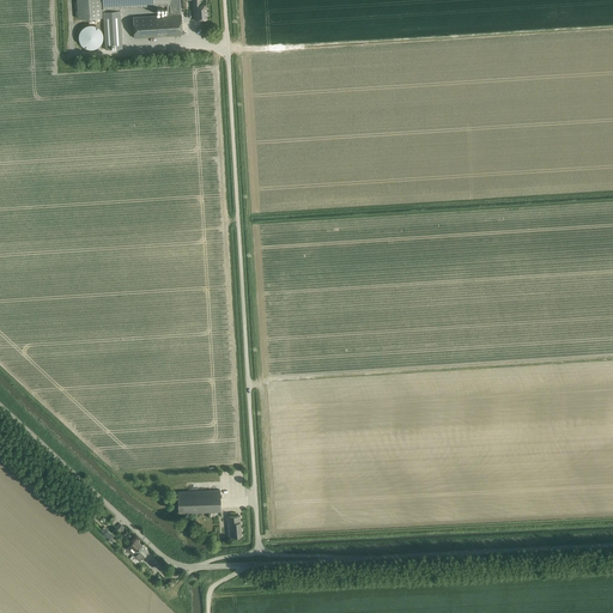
[(77,0),(78,19),(101,17),(99,0),(77,0)]
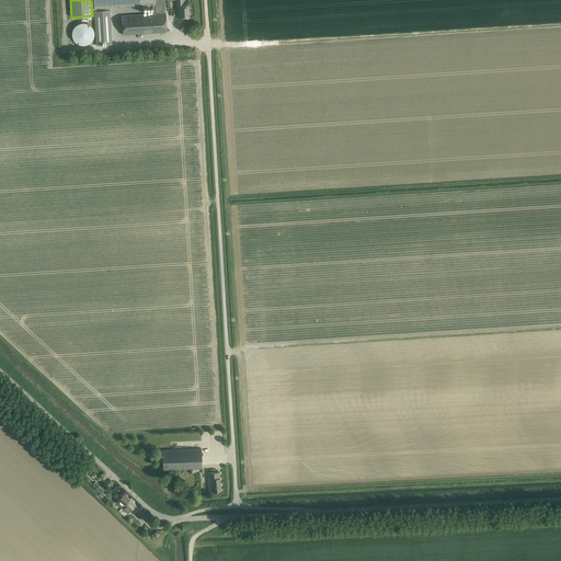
[(91,0),(92,15),(95,15),(98,45),(113,44),(111,8),(152,6),(153,14),(122,15),(123,35),(167,32),(165,13),(164,0),(91,0)]
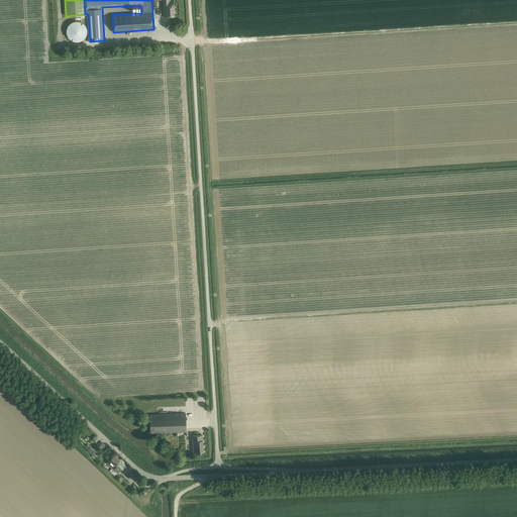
[(164,16),(171,16),(175,16),(174,4),(170,4),(169,0),(163,0),(164,11),(164,16)]
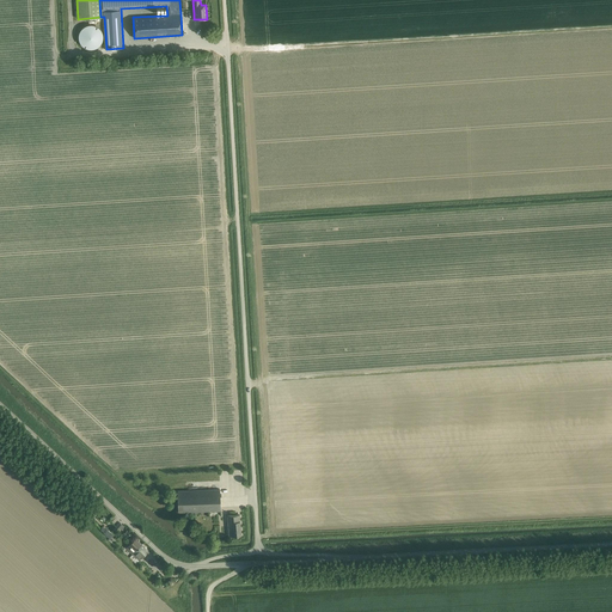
[(93,25),(92,25),(91,25),(89,25),(87,25),(85,26),(83,28),(81,29),(80,31),(79,34),(79,35),(79,37),(79,40),(79,42),(80,43),(81,46),(83,47),(85,48),(87,49),(89,49),(90,50),(91,50),(93,49),(96,49),(97,48),(99,47),(101,46),(102,43),(103,42),(103,40),(104,37),(103,35),(103,34),(102,31),(101,29),(99,28),(97,26),(96,25),(93,25)]
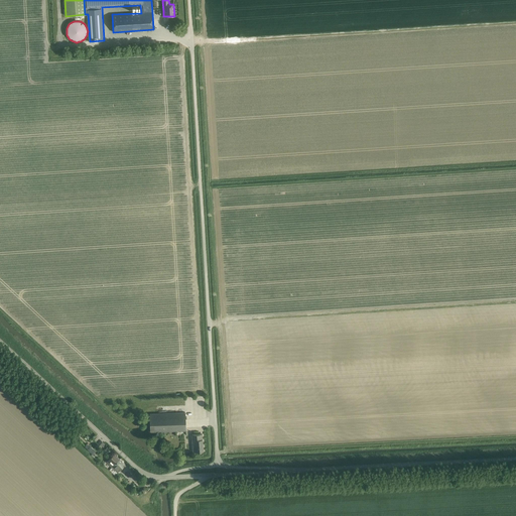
[(186,431),(185,412),(149,414),(150,432),(186,431)]
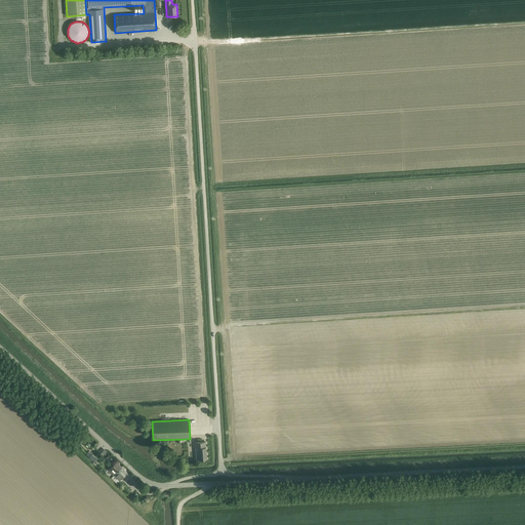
[(195,442),(197,459),(207,459),(205,442),(195,442)]
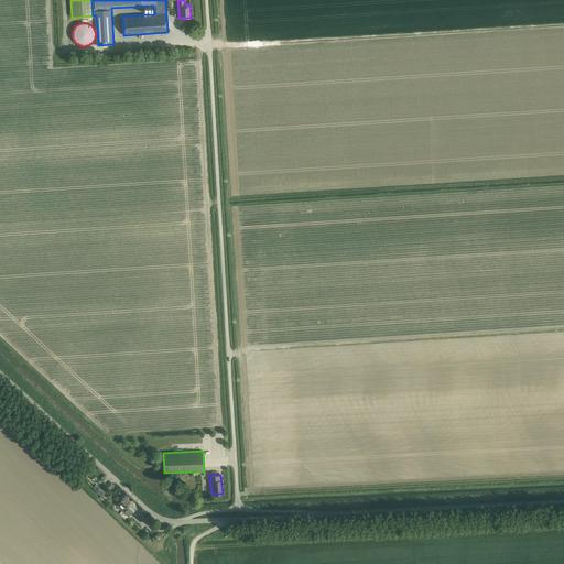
[(98,492),(101,496),(104,495),(99,491),(99,490),(95,486),(93,488),(98,492)]
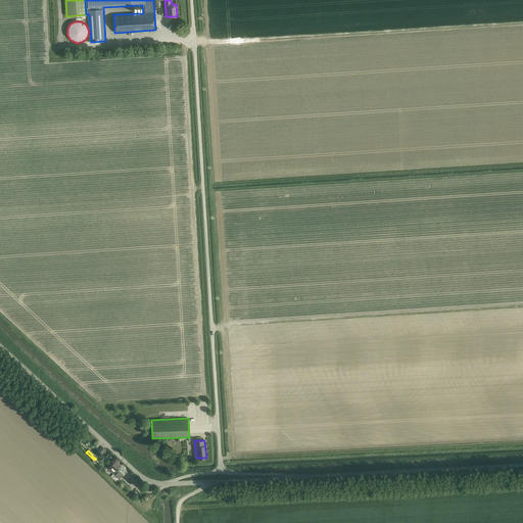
[(108,469),(113,474),(122,465),(115,460),(108,469)]
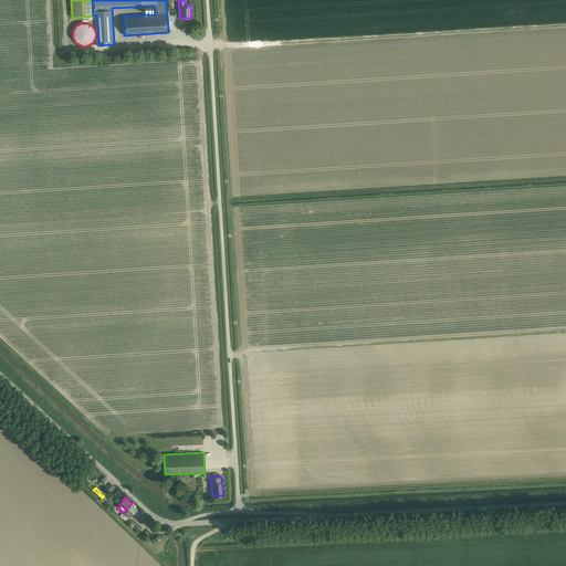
[(132,503),(123,513),(128,517),(137,509),(132,503)]
